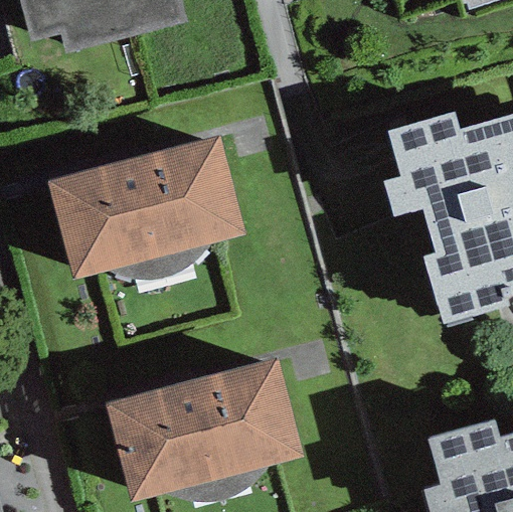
[(20,0),(30,37),(58,30),(64,52),(187,21),(181,0),(20,0)]
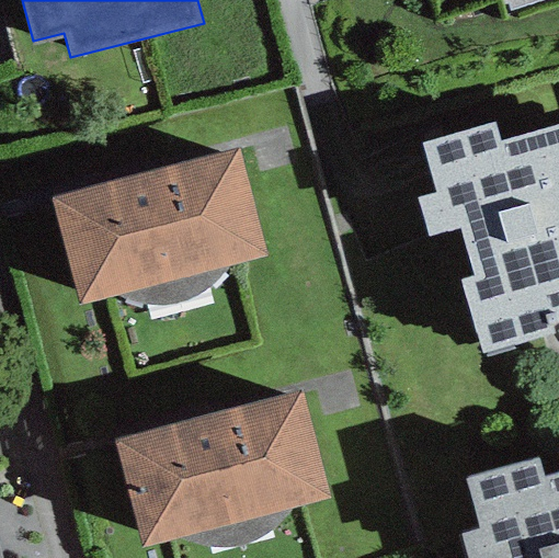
[(495,122),(423,143),(436,191),(417,196),(429,236),(459,227),(474,276),(461,280),(482,352),(555,331),(549,315),(558,311),(558,122),(500,139),(495,122)]
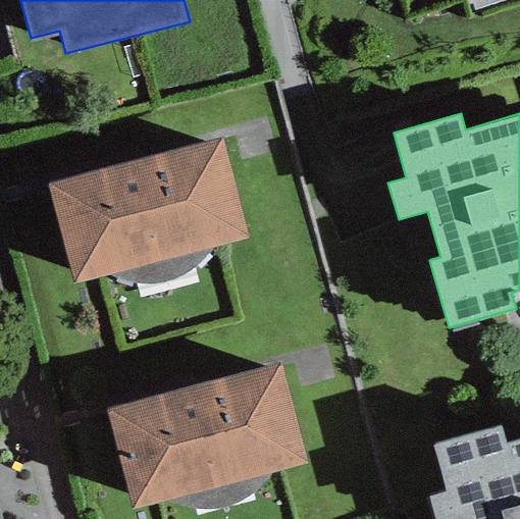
[(222,138),(45,184),(73,282),(107,274),(116,278),(126,281),(136,283),(150,284),(160,283),(177,278),(189,272),(200,263),(209,255),(214,246),(247,238),(222,138)]
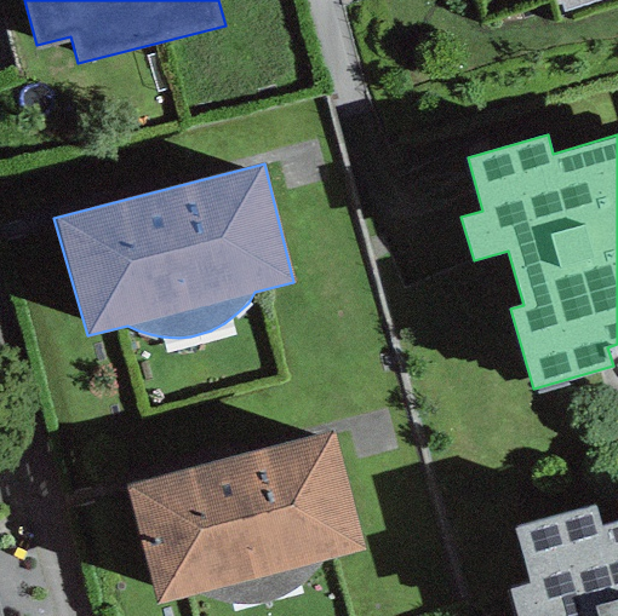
[(336,431),(125,484),(159,602),(198,592),(210,597),(221,600),(233,603),(249,604),(262,603),(281,597),(296,589),(308,579),(319,569),(326,558),(365,548),(336,431)]
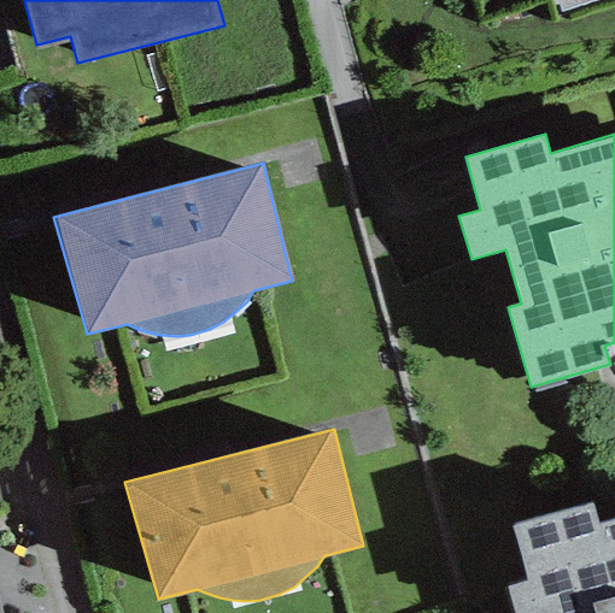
[(593,501),(514,524),(529,577),(508,583),(515,612),(614,612),(614,516),(599,520),(593,501)]
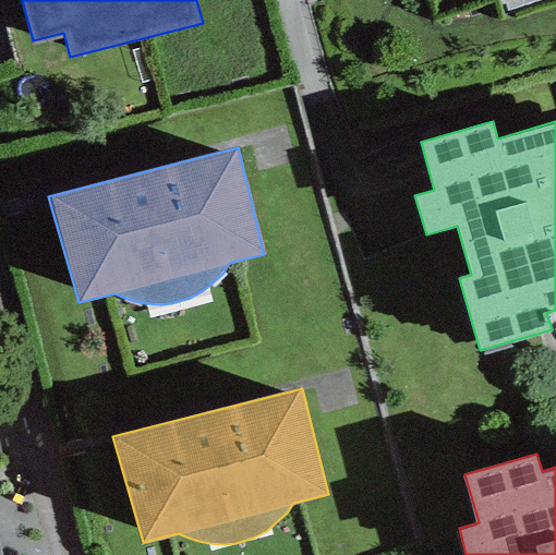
All buildings are outlined.
